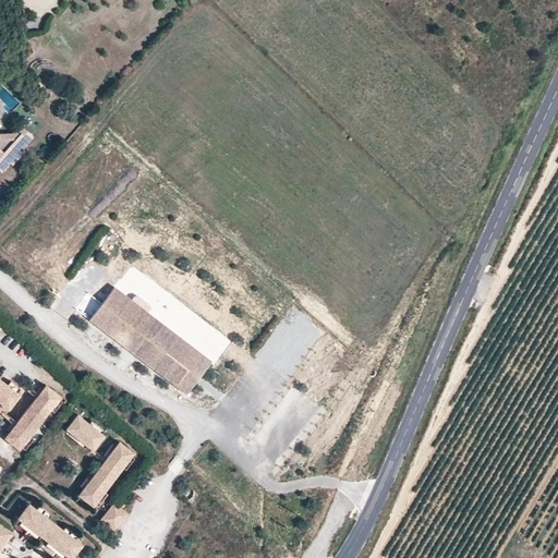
[(19,0),(17,1),(35,22),(61,0),(19,0)]
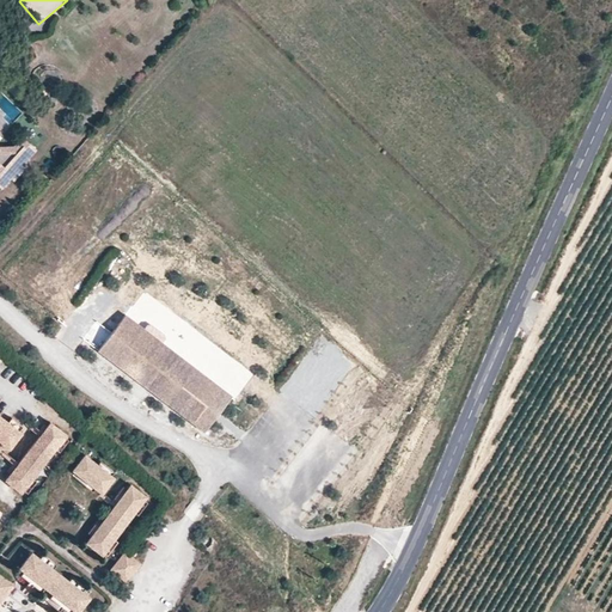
[(0,153),(16,153),(23,145),(32,154),(37,150),(22,136),(13,146),(0,146),(0,153)]
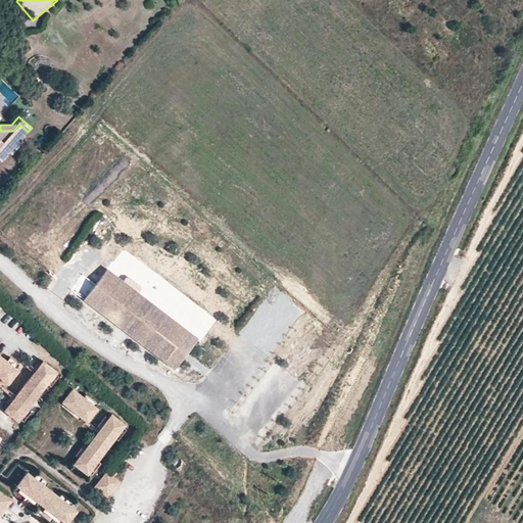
[(0,131),(0,159),(1,161),(9,152),(11,154),(24,141),(20,139),(28,132),(19,124),(13,131),(0,131)]
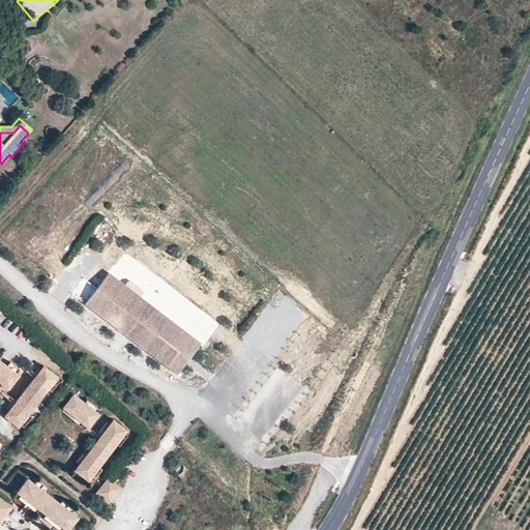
[(121,281),(125,275),(113,265),(109,270),(121,281)]
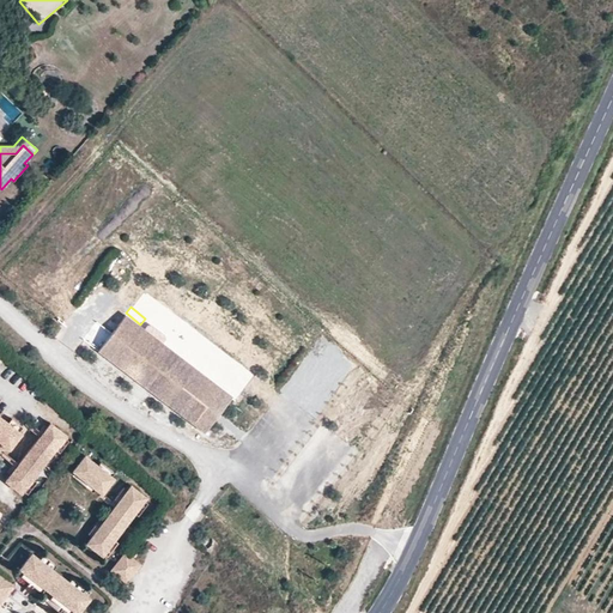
[(196,353),(188,347),(202,329),(218,341),(228,328),(204,310),(174,347),(190,360),(196,353)]
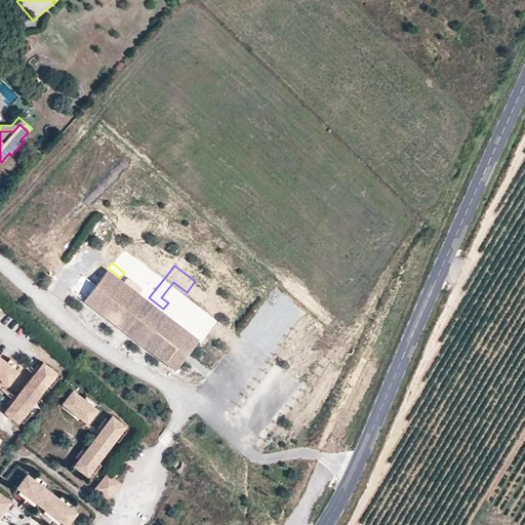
[(189,332),(139,294),(123,282),(108,270),(84,300),(165,363),(172,354),(175,356),(179,355),(186,348),(185,344),(182,341),(189,332)]
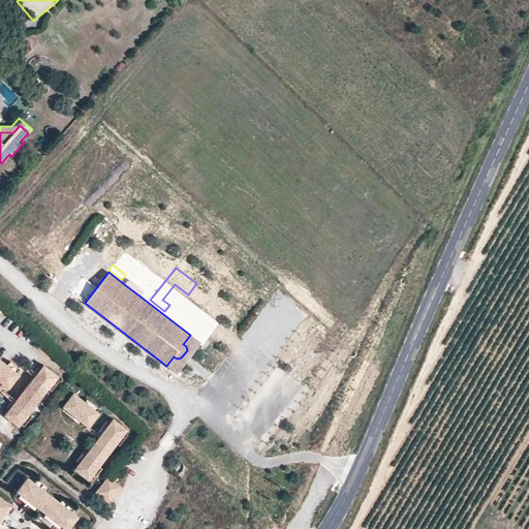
[(143,288),(130,280),(126,280),(124,284),(141,297),(143,292),(143,288)]
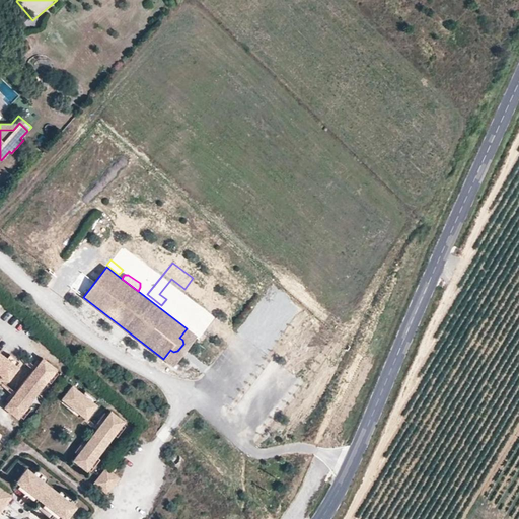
[(173,366),(197,336),(187,328),(179,338),(182,340),(183,344),(177,351),(173,352),(170,350),(163,359),(173,366)]
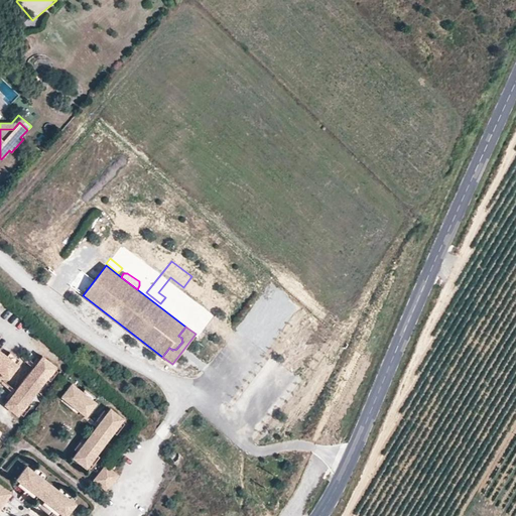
[(16,363),(7,356),(0,350),(0,372),(2,374),(8,379),(18,365),(16,363)]
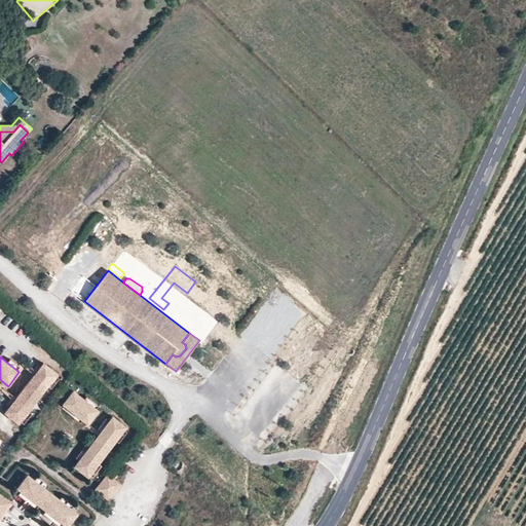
[(20,366),(10,359),(7,363),(16,370),(20,366)]
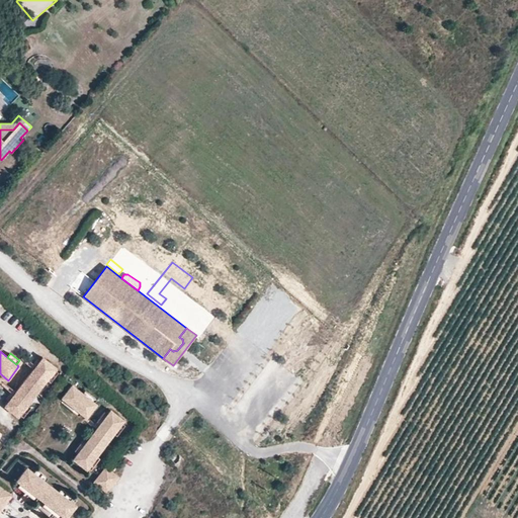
[(27,404),(47,380),(55,369),(57,367),(42,356),(39,360),(32,368),(15,392),(8,401),(4,406),(17,417),(19,415),(27,404)]
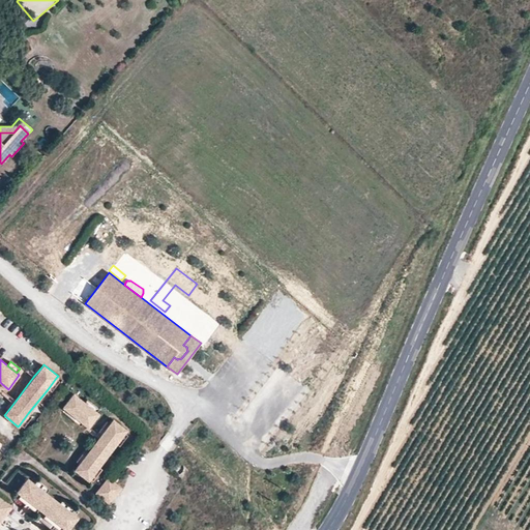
[(33,377),(40,369),(37,366),(31,375),(33,377)]
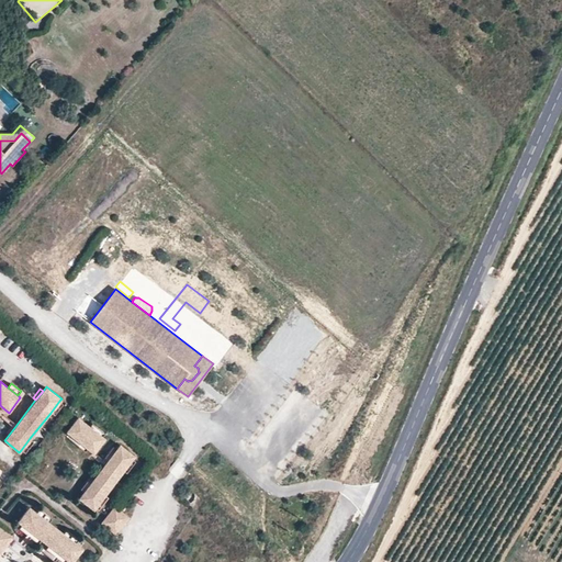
[(54,415),(63,404),(59,401),(51,413),(54,415)]
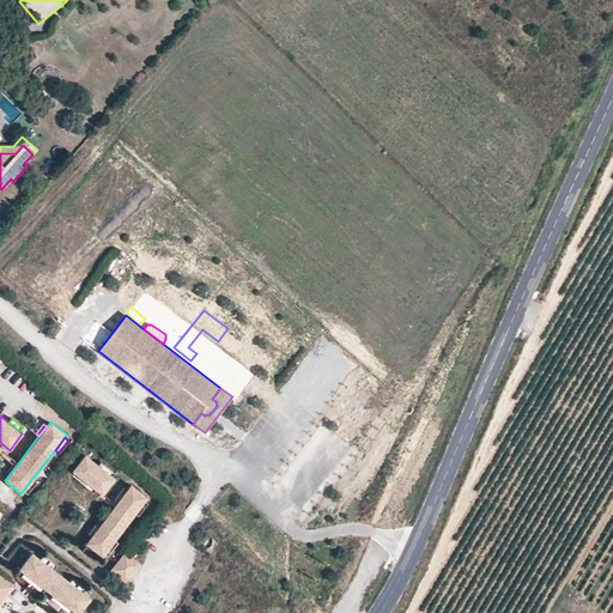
[(111,475),(97,465),(85,455),(72,471),(87,483),(96,489),(102,495),(115,478),(111,475)]
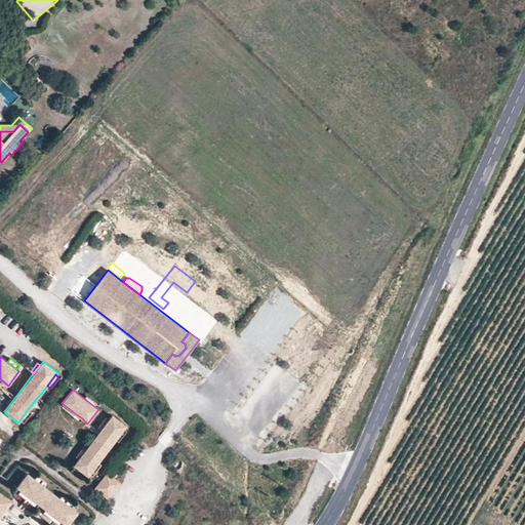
[(8,406),(15,397),(13,395),(6,404),(8,406)]
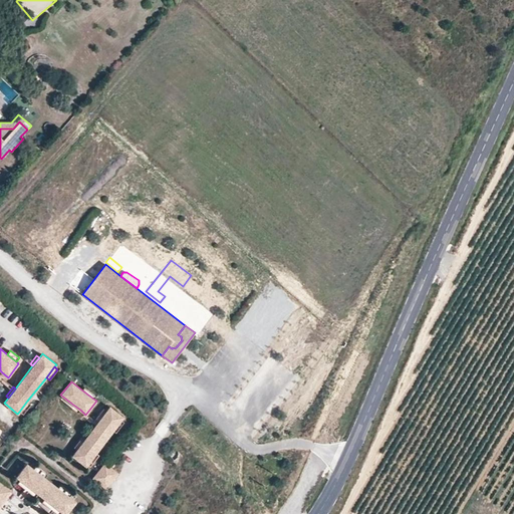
[(95,397),(84,387),(81,390),(93,399),(95,397)]
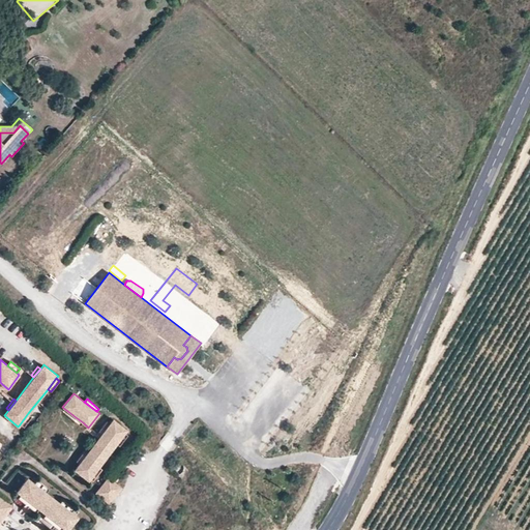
[(23,427),(31,416),(28,413),(20,424),(23,427)]
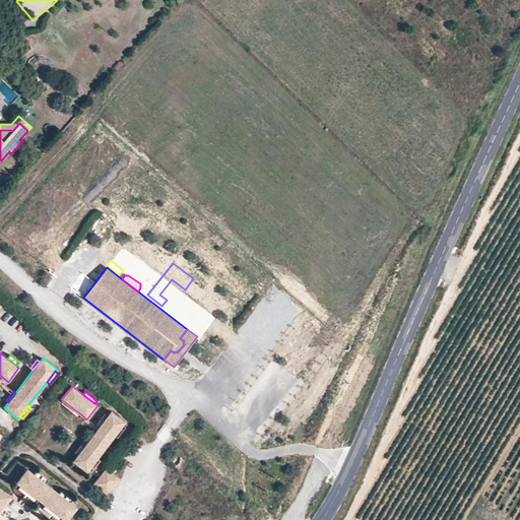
[(81,414),(74,409),(71,412),(78,417),(81,414)]
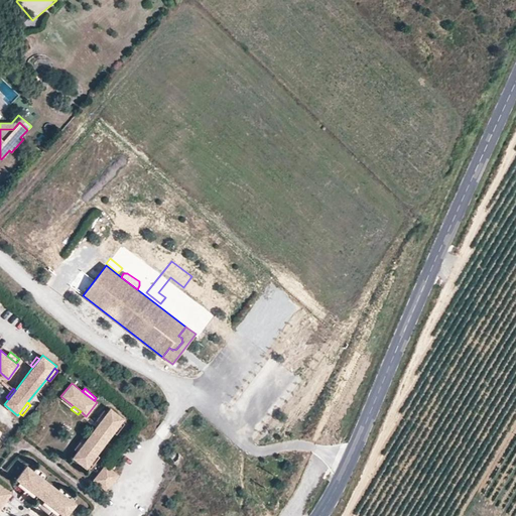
[(113,431),(121,421),(123,418),(110,408),(107,412),(95,427),(82,444),(77,452),(72,458),(86,468),(88,466),(97,454),(113,431)]
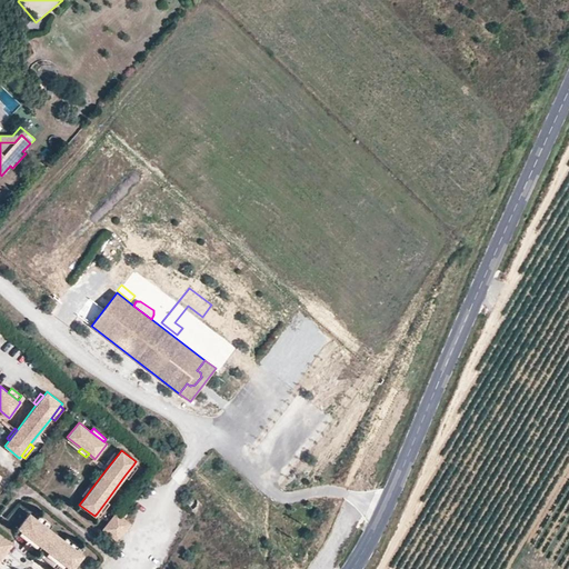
[(105,471),(118,455),(115,451),(101,469),(105,471)]
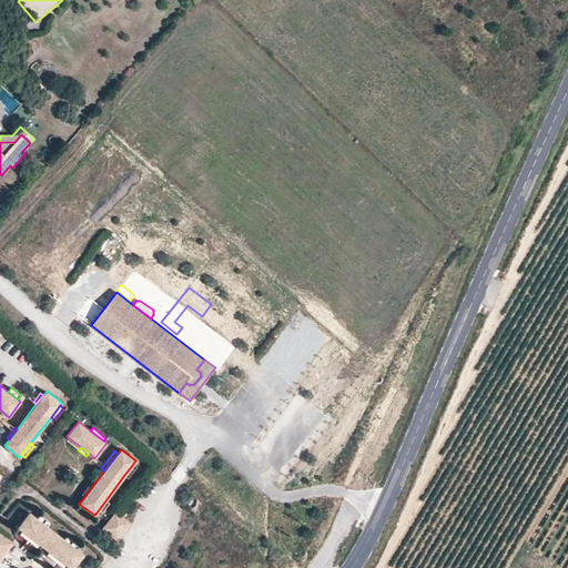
[(128,478),(137,466),(133,464),(124,475),(128,478)]
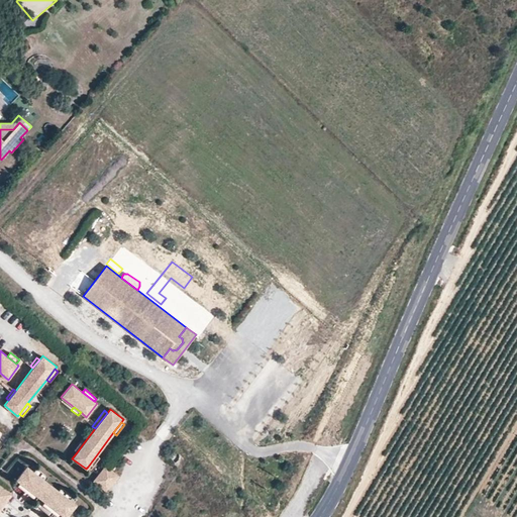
[(77,452),(82,445),(80,443),(74,450),(77,452)]
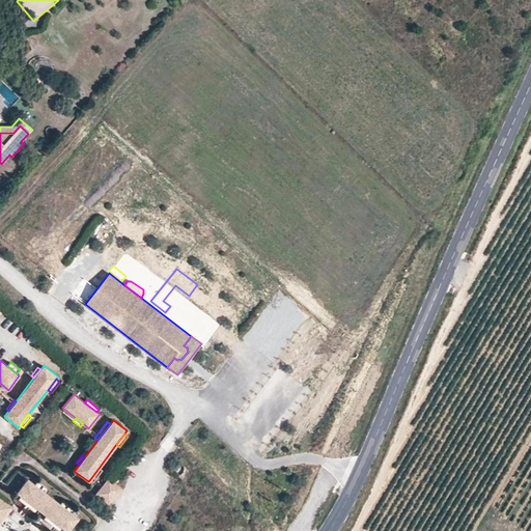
[(93,482),(103,470),(100,467),(90,479),(93,482)]
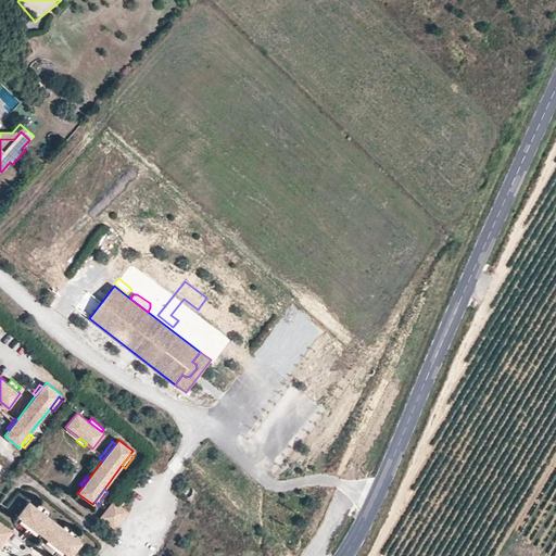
[(75,536),(62,527),(49,517),(36,506),(29,501),(17,516),(22,519),(41,534),(48,540),(66,554),(68,555),(71,555),(81,542),(75,536)]
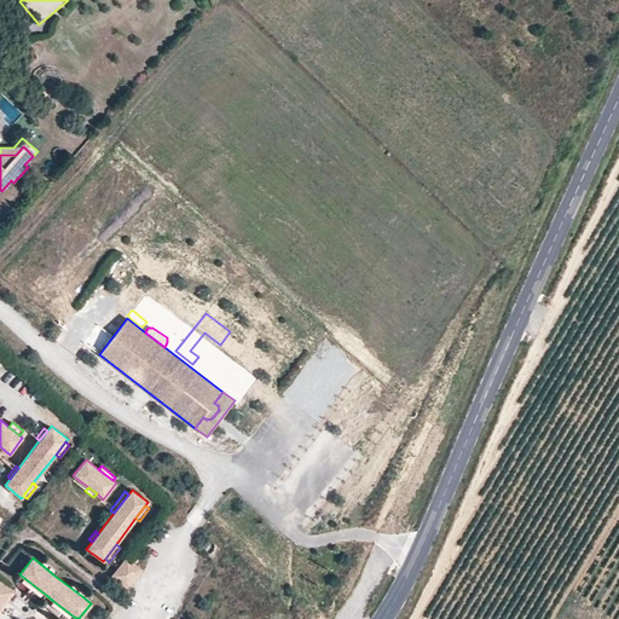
[(129,585),(142,570),(126,557),(111,576),(117,580),(123,580),(129,585)]
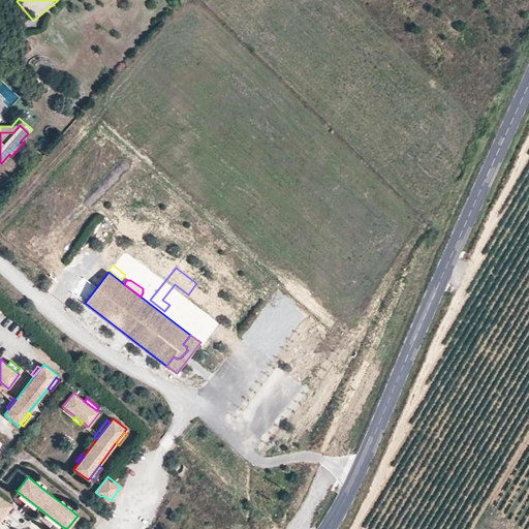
[(49,488),(37,478),(34,481),(47,492),(49,488)]
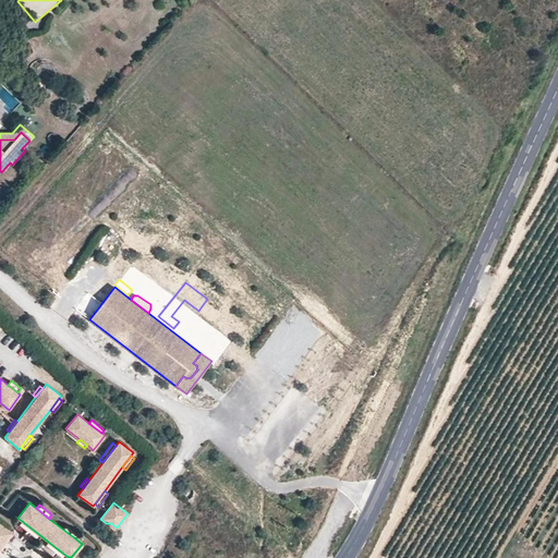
[(41,536),(22,521),(19,524),(38,540),(41,536)]
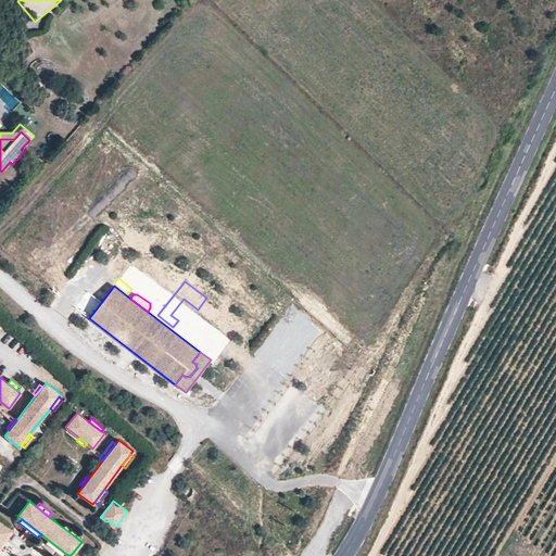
[(0,547),(13,531),(0,520),(0,547)]
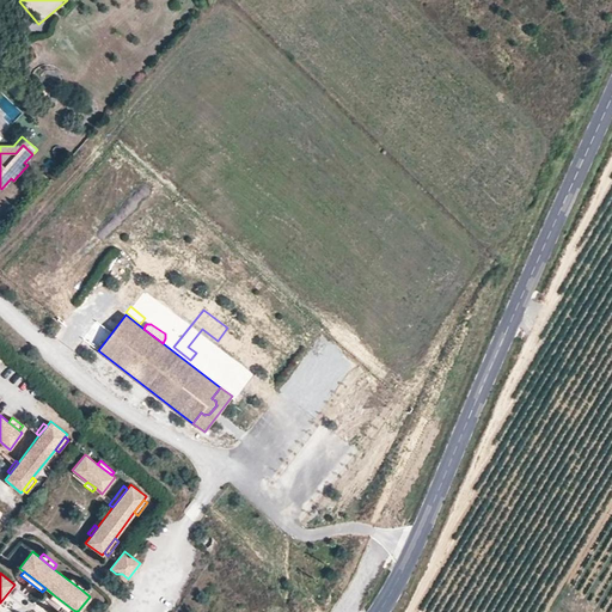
[(86,587),(72,576),(68,580),(83,591),(86,587)]
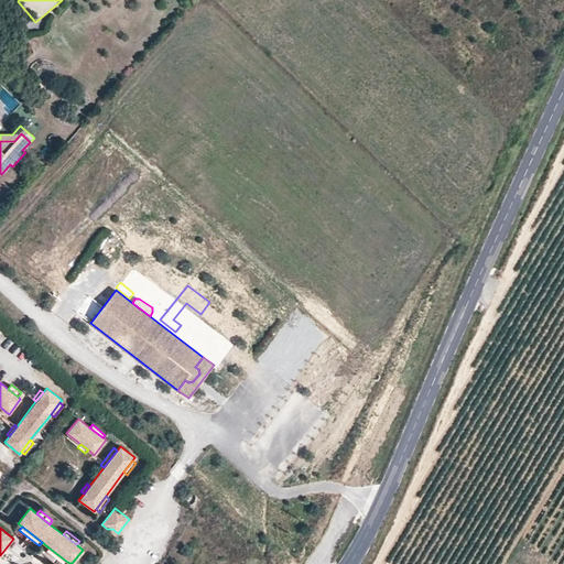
[(65,563),(67,562),(49,548),(45,551),(63,563),(65,563)]
